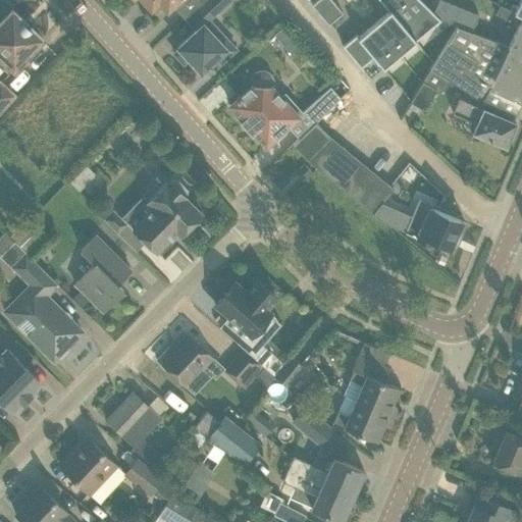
[(140,0),(151,11),(159,4),(166,13),(173,8),(181,0),(140,0)]
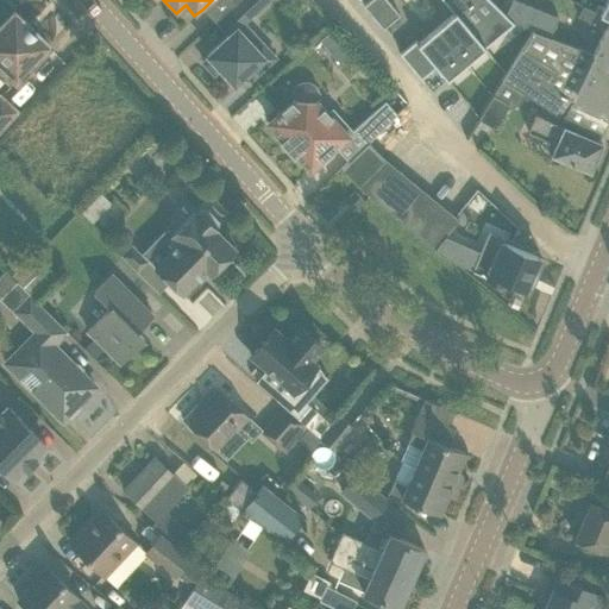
[(250,18),(269,0),(237,0),(236,1),(250,18)]
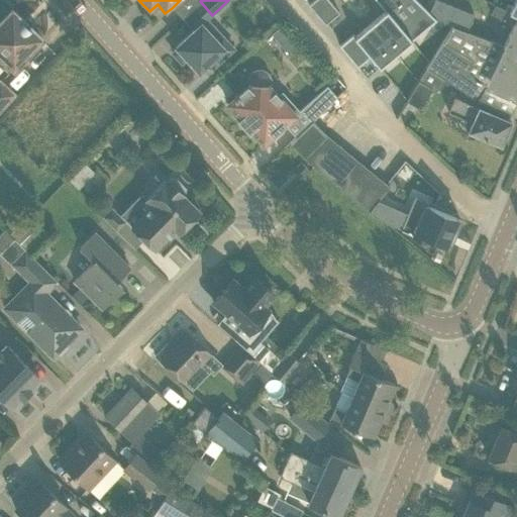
[(313,0),(308,4),(324,23),(338,12),(327,0),(313,0)]
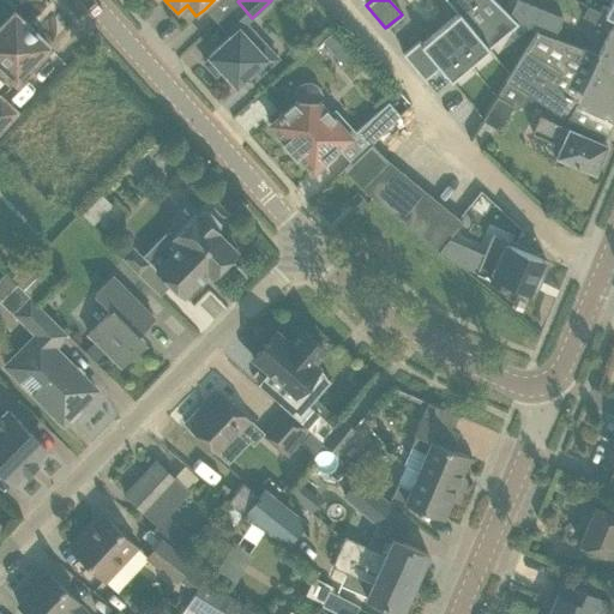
[(493,0),(445,0),(456,13),(487,48),(517,23),(493,0)]
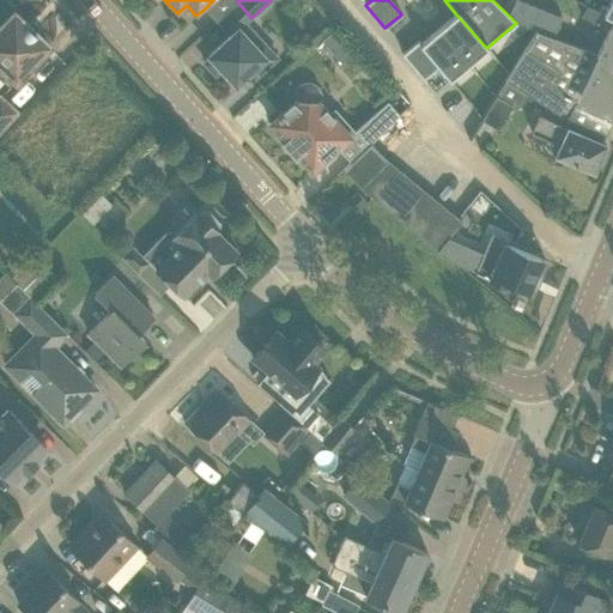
[(517,0),(514,0),(508,14),(514,19),(536,29),(553,36),(562,17),(517,0)]
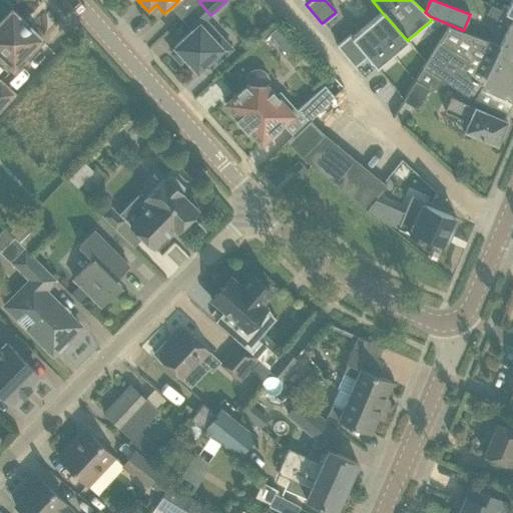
[(512,0),(507,0),(509,1),(504,11),(512,14),(512,0)]
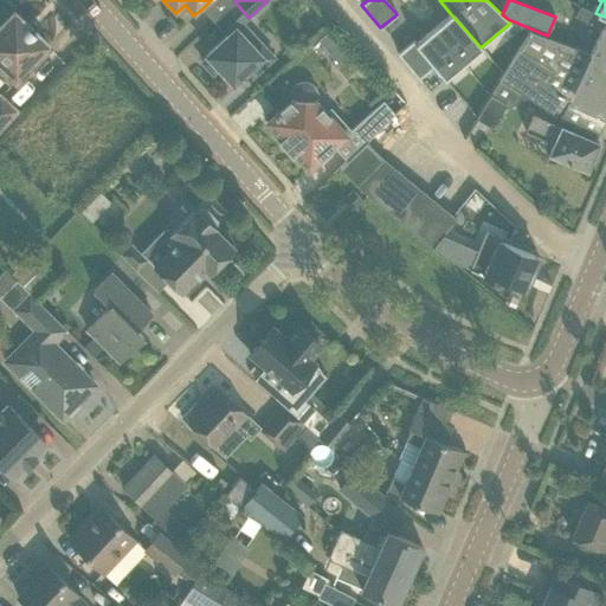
[(605,17),(595,13),(580,6),(575,18),(601,30),(588,55),(605,62),(605,17)]
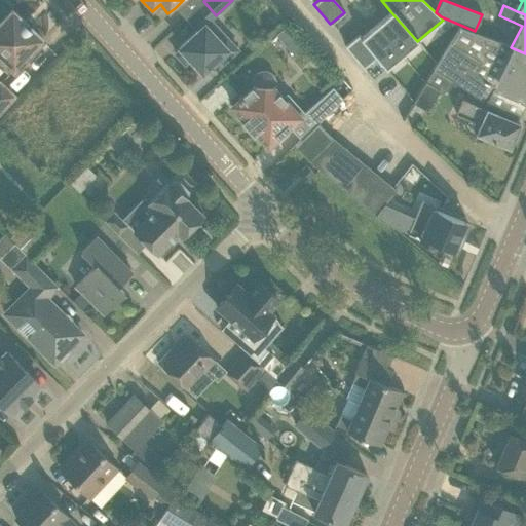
[(12,70),(41,39),(11,10),(0,22),(0,67),(6,73),(10,69),(12,70)]
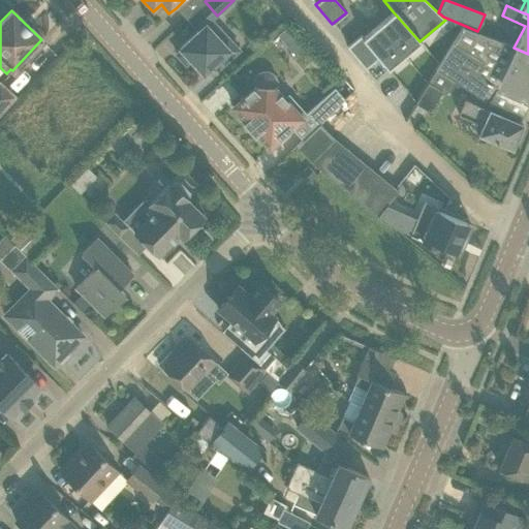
[(393,11),(378,24),(404,55),(419,41),(393,11)]
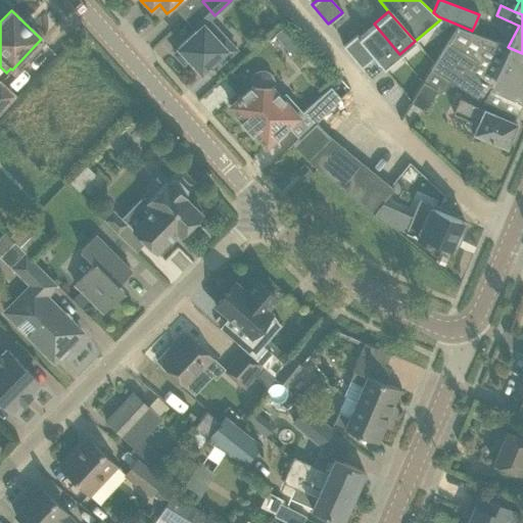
[(191,33),(177,47),(200,73),(211,62),(214,63),(217,67),(230,55),(210,34),(218,28),(210,19),(208,17),(194,31),(191,33)]
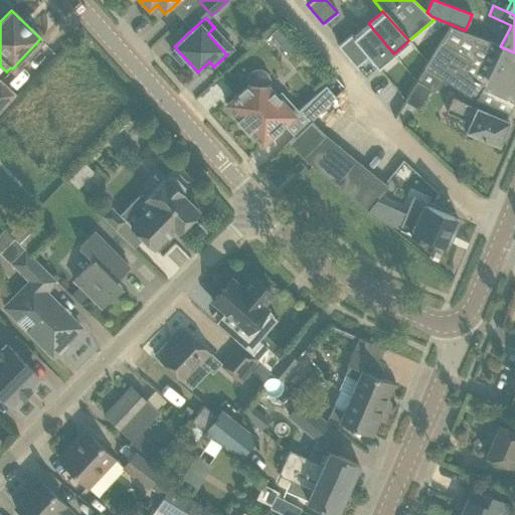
[(351,34),(337,45),(355,66),(368,56),(377,67),(393,53),(368,23),(353,36),(351,34)]
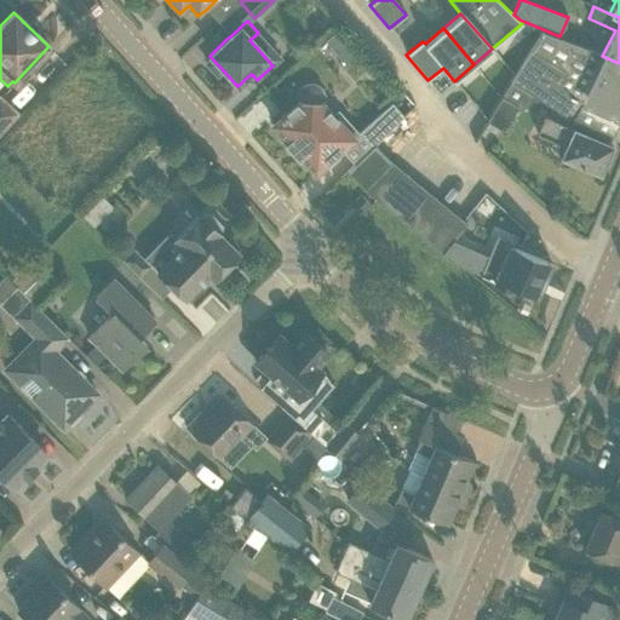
[(610,139),(619,122),(619,119),(619,63),(602,56),(602,55),(587,47),(579,67),(593,73),(580,102),(558,87),(566,73),(530,50),(511,81),(572,120),(610,139)]
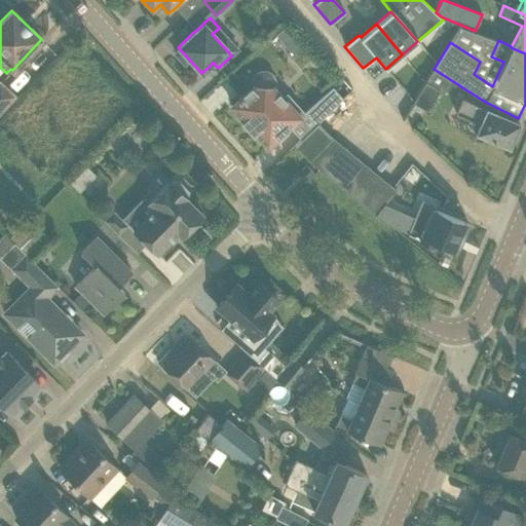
[(447,89),(452,81),(434,69),(412,103),(426,111),(439,90),(443,92),(447,89)]
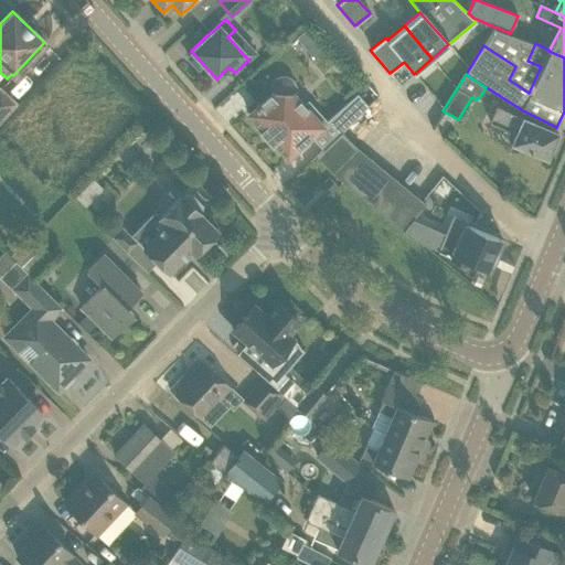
[(291,80),(287,76),(279,75),(273,78),(270,83),(269,87),(270,95),(248,114),(287,157),(305,142),(304,141),(309,136),(310,137),(322,126),(311,115),(316,112),(308,103),(304,106),(294,95),(296,93),(296,85),(291,80)]
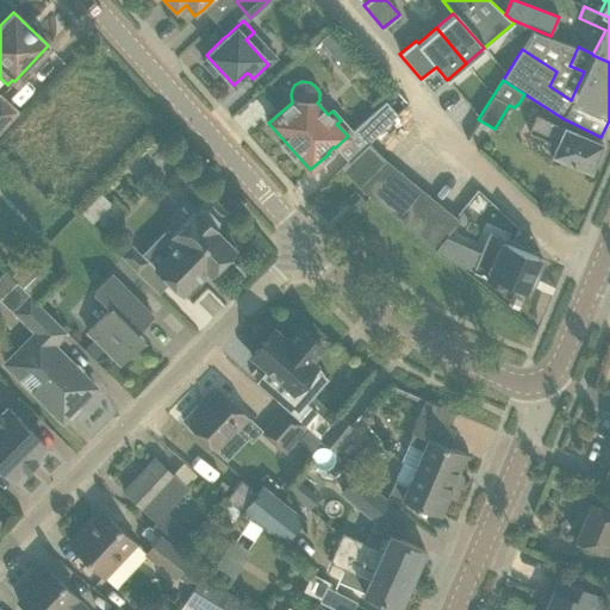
[(0,131),(18,111),(0,94),(0,131)]
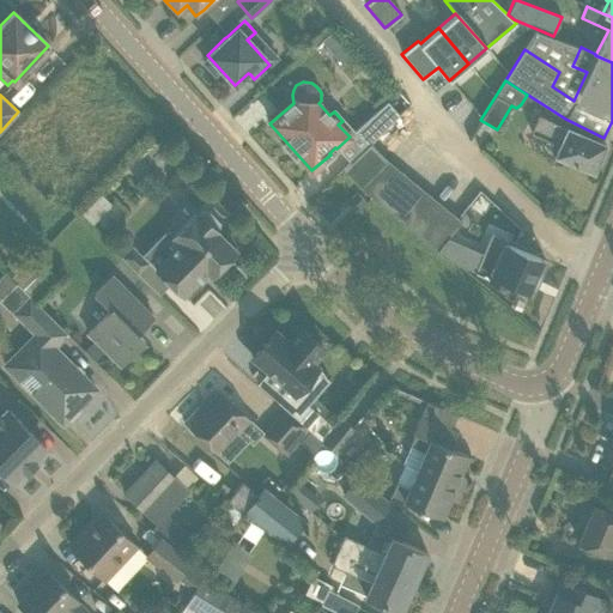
[(368,145),(399,115),(387,102),(354,131),(368,145)]
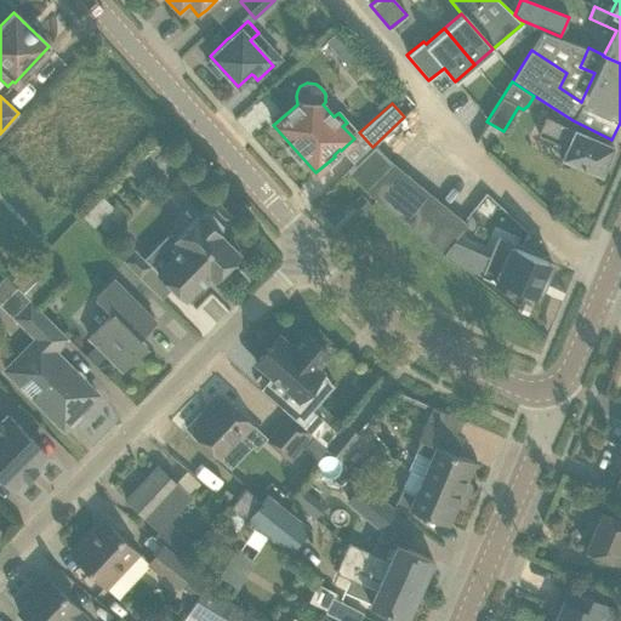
[(613,146),(610,144),(545,117),(537,134),(567,147),(562,157),(600,174),(613,146)]
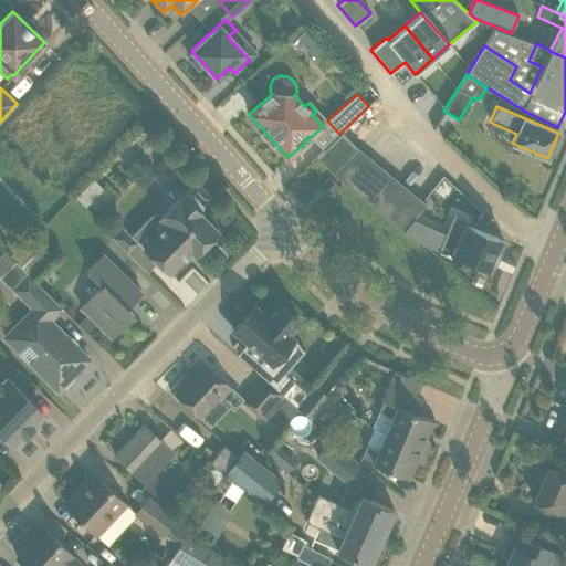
[(426,205),(357,148),(339,134),(316,157),(332,173),(404,231),(421,209),(426,205)]
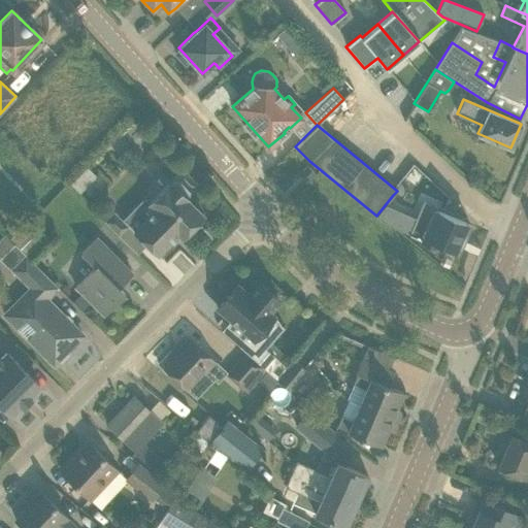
[(306,182),(315,173),(306,165),(298,173),(306,182)]
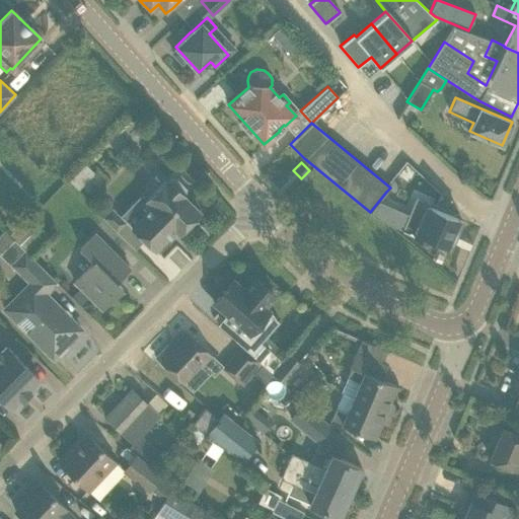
[(76,173),(69,181),(77,190),(85,181),(76,173)]
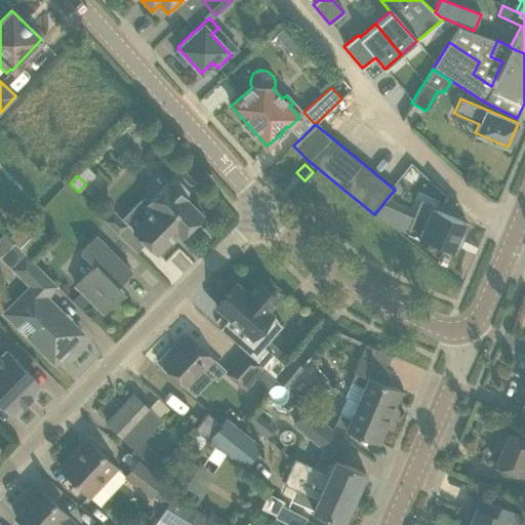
[(186,198),(188,191),(177,180),(170,182),(169,182),(168,182),(147,203),(153,209),(132,230),(156,253),(176,233),(179,236),(202,214),(186,199),(187,199),(186,198)]
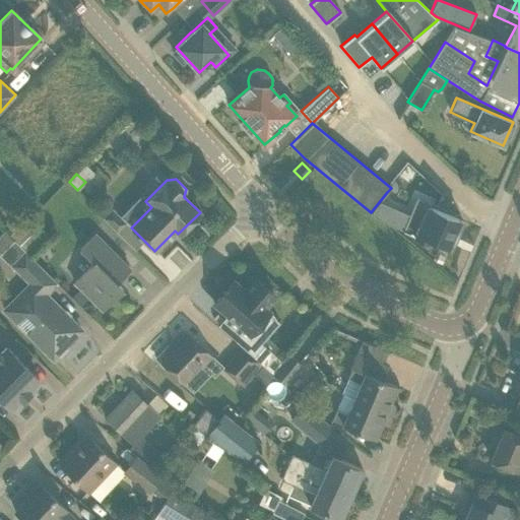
[(398,208),(399,202),(387,192),(371,212),(390,225),(429,243),(431,239),(451,247),(462,221),(428,206),(429,203),(416,198),(411,211),(398,208)]
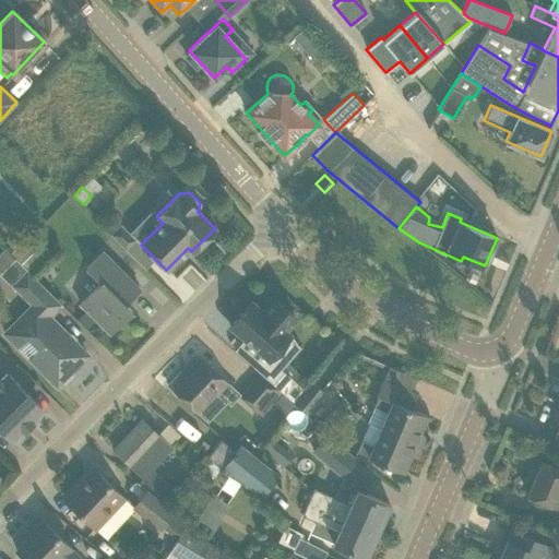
[(126,249),(135,239),(120,224),(109,235),(126,249)]
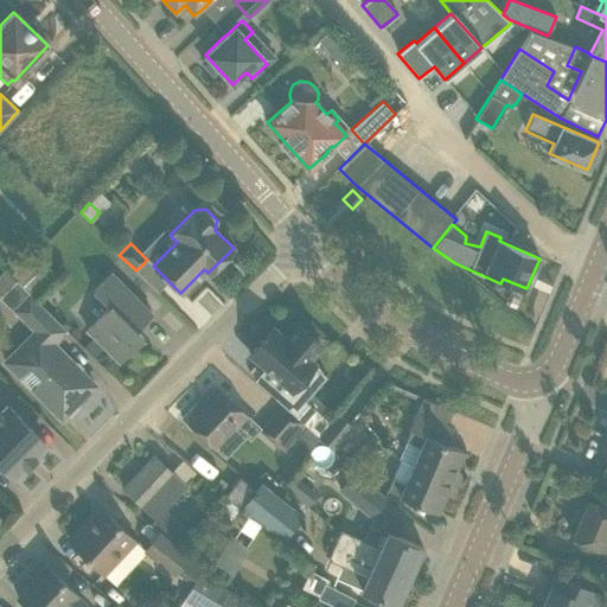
[(33,254),(12,275),(34,298),(56,276),(33,254)]
